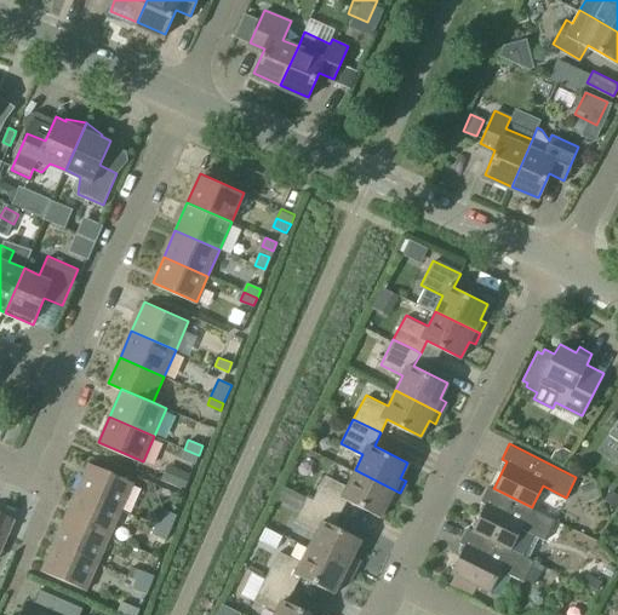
[(199,455),(184,449),(181,459),(195,464),(199,455)]
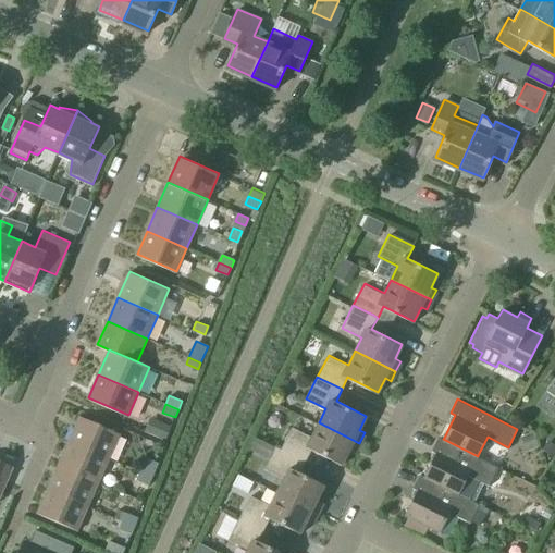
[(70,439),(110,456),(120,432),(81,415),(70,439)]
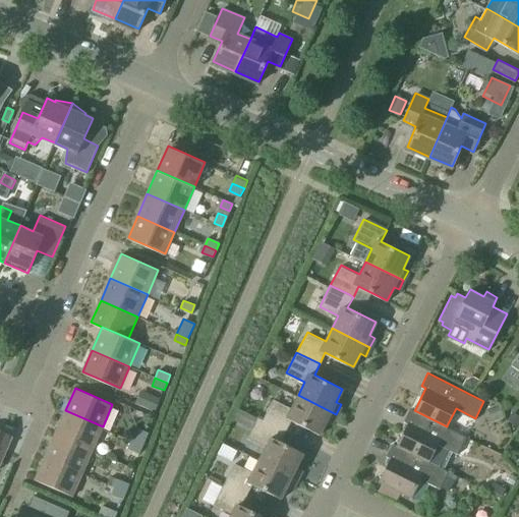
[(263,418),(286,431),(292,419),(320,434),(327,420),(332,422),(336,414),(298,395),(292,407),(274,398),(263,418)]
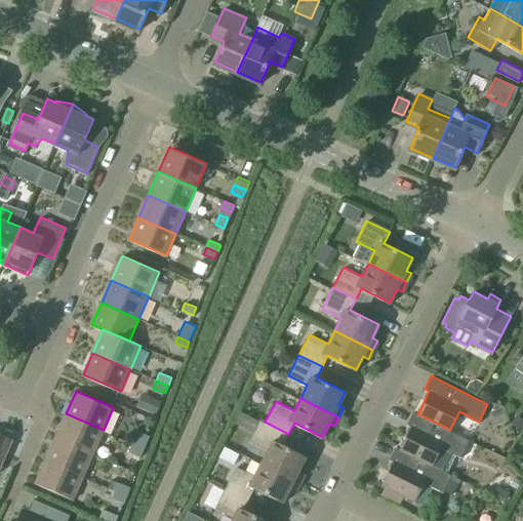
[(492,411),(497,423),(508,418),(503,407),(492,411)]
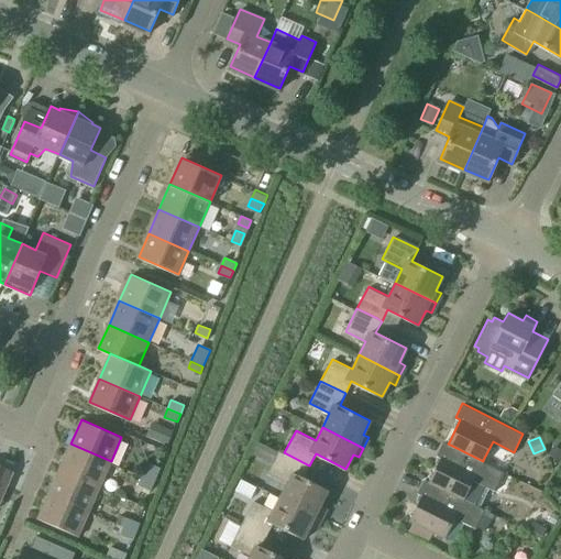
[(448,444),(449,442),(443,440),(437,455),(441,457),(430,480),(429,481),(464,499),(464,497),(474,479),(495,490),(497,485),(506,490),(512,478),(503,473),(504,471),(483,460),(483,461),(448,444)]
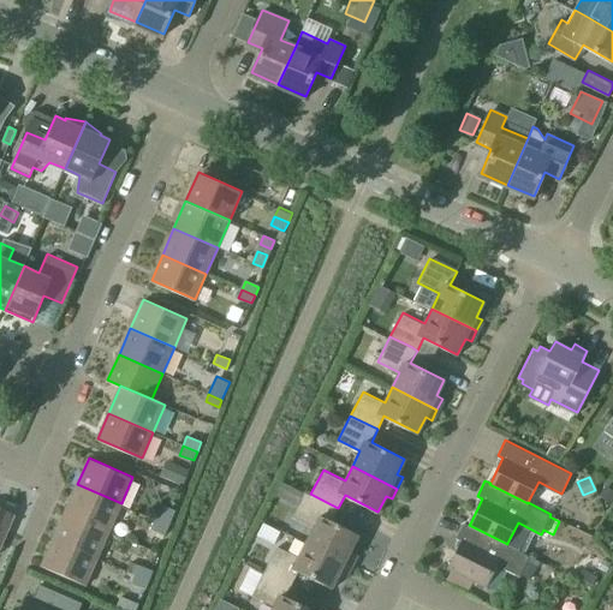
[(65,513),(109,532),(121,503),(77,484),(65,513)]
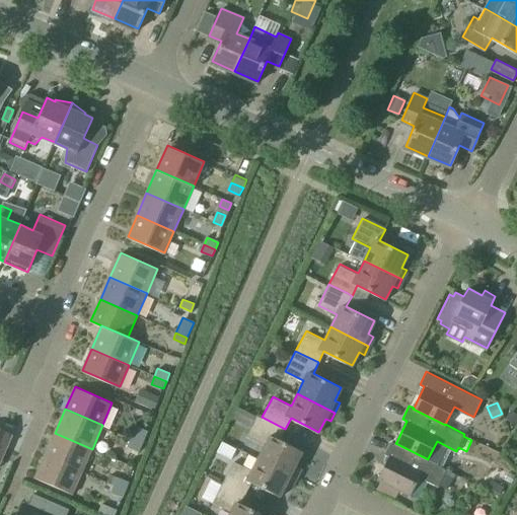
[(507,418),(515,424),(516,422),(516,415),(511,411),(507,418)]
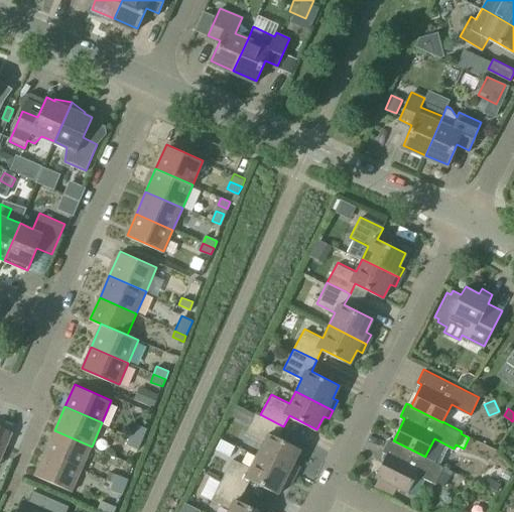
[(256,456),(294,474),(299,464),(293,461),(300,449),(278,436),(283,426),(260,414),(255,412),(245,432),(263,441),(256,456)]
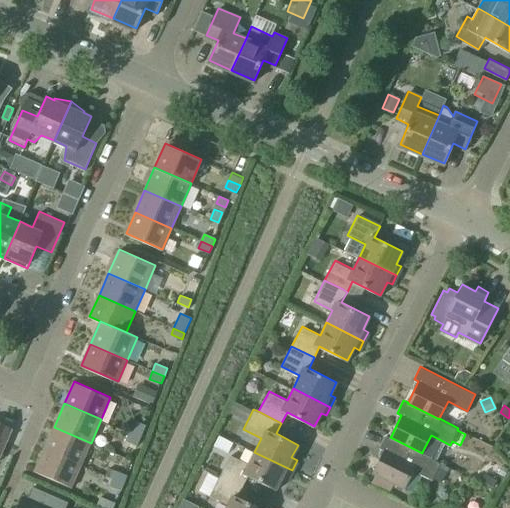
[(130,432),(141,437),(146,425),(135,421),(130,432)]
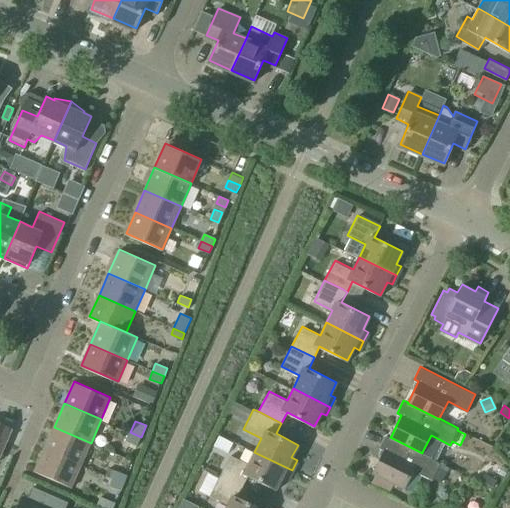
[(0,456),(13,428),(0,422),(0,456)]
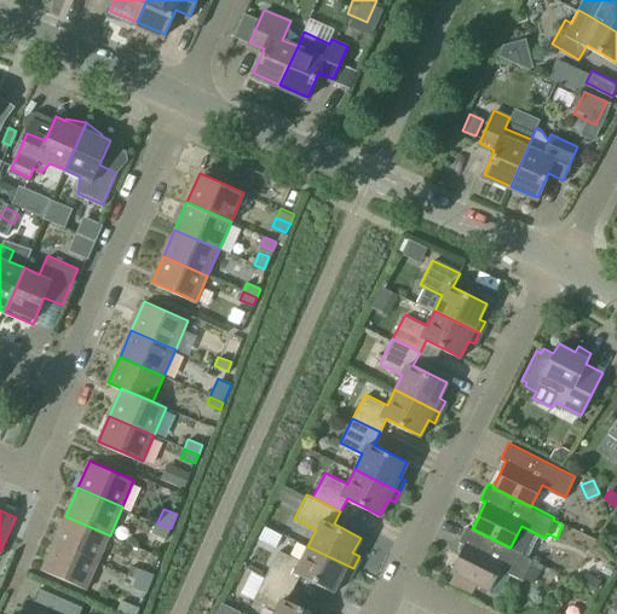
[(53,543),(98,562),(110,536),(65,516),(53,543)]
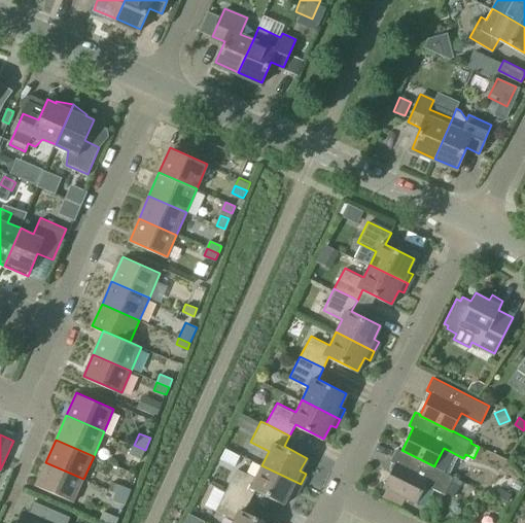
[(145,450),(134,445),(131,454),(142,459),(145,450)]
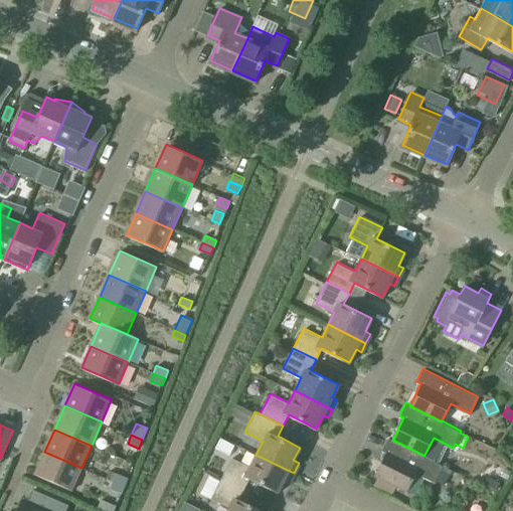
[(416,472),(436,482),(444,465),(424,455),(424,456),(392,440),(393,439),(388,437),(382,450),(386,452),(371,483),(392,493),(396,485),(407,490),(416,472)]
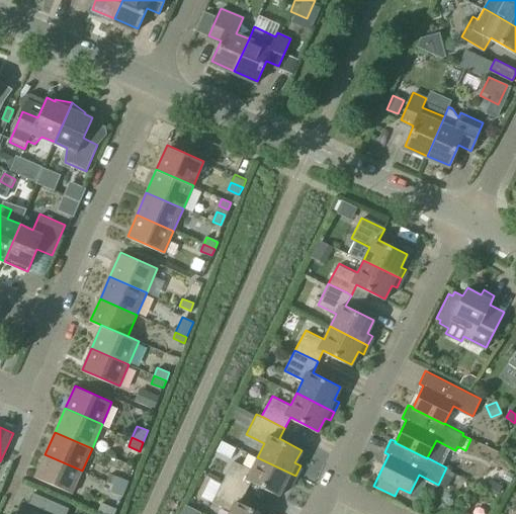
[(82,470),(45,454),(35,476),(73,492),(82,470)]
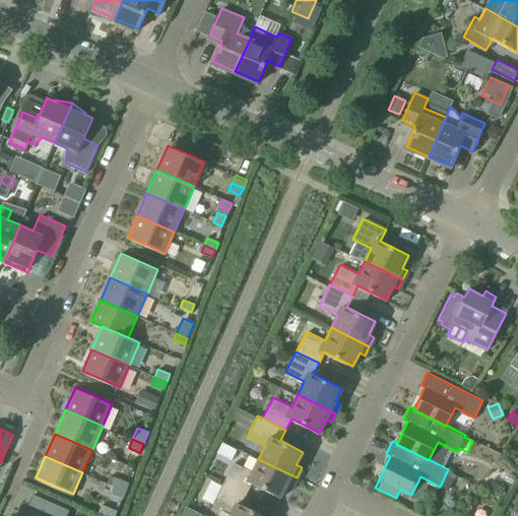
[(297,477),(258,459),(253,470),(235,461),(223,481),(247,494),(252,482),(280,497),(287,484),(293,486),(297,477)]
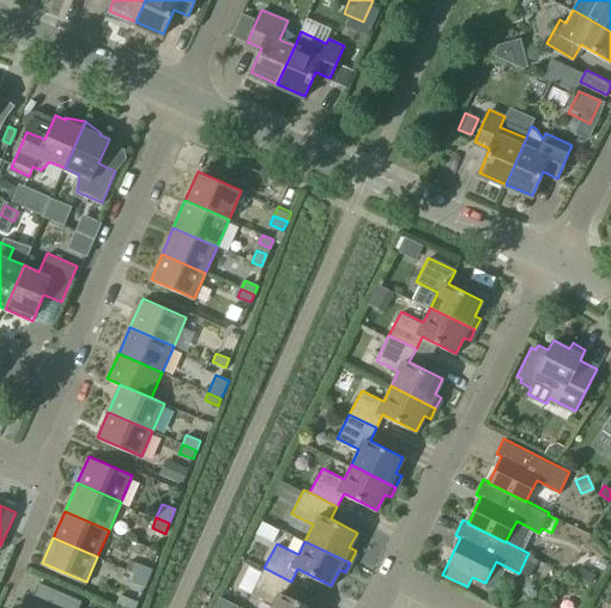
[(151,570),(138,564),(134,571),(149,577),(151,570)]
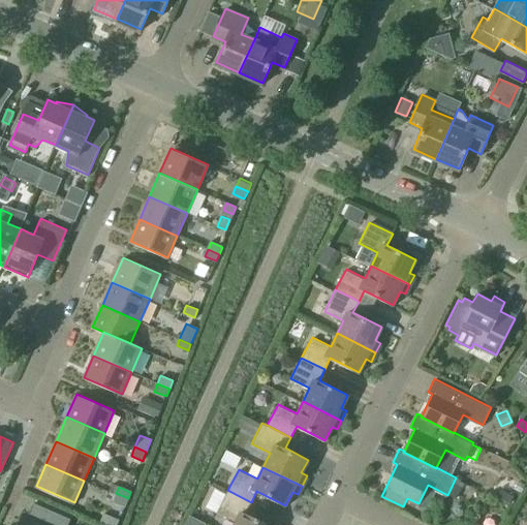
[(513,494),(501,489),(497,496),(509,502),(513,494)]
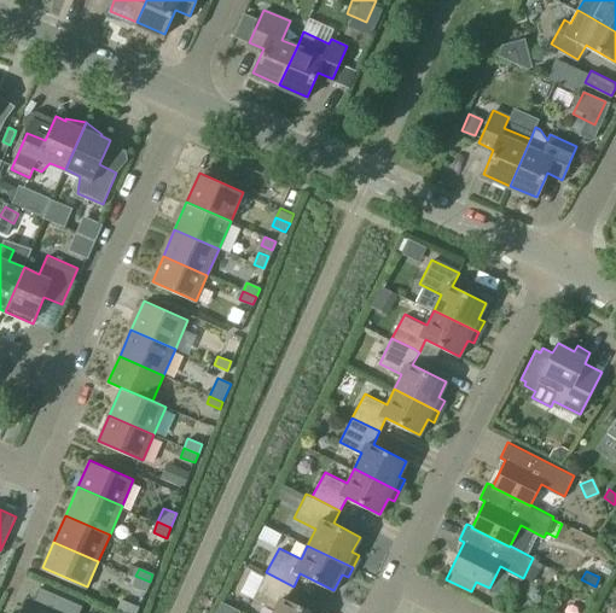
[(273,612),(314,612),(286,599),(294,587),(266,572),(254,597),(275,608),(273,612)]
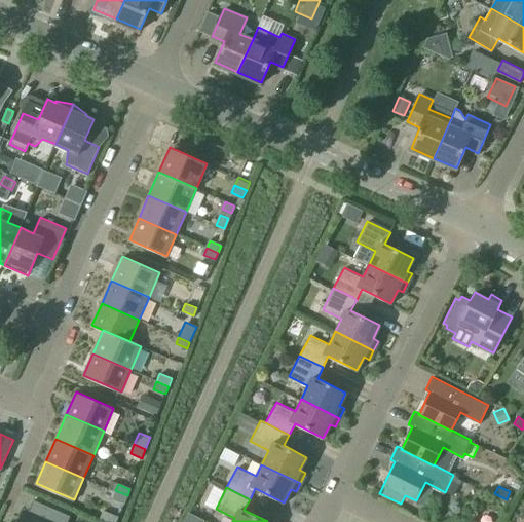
[(124,501),(127,495),(115,490),(112,496),(124,501)]
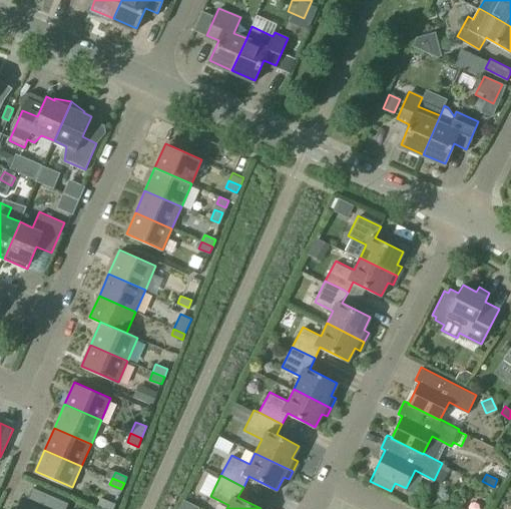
[(17,508),(65,508),(68,502),(32,486),(27,499),(23,497),(17,508)]
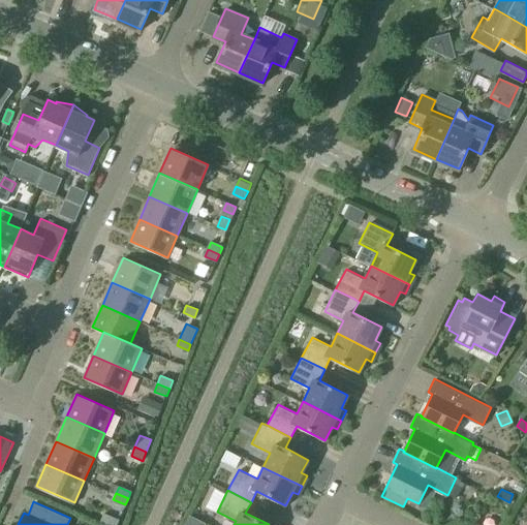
[(99,521),(107,524),(116,524),(119,521),(102,514),(99,521)]
